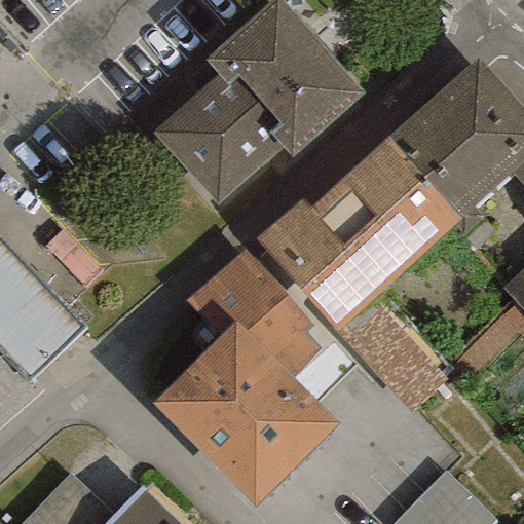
[(293,154),(363,91),(281,0),(275,0),(209,60),(221,74),(156,132),(218,201),(284,144),(293,154)]
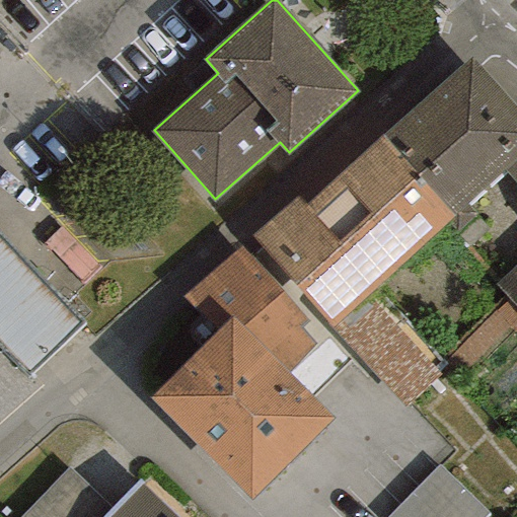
[(516,104),(472,56),(384,134),(455,214),(506,168),(516,157),(516,104)]
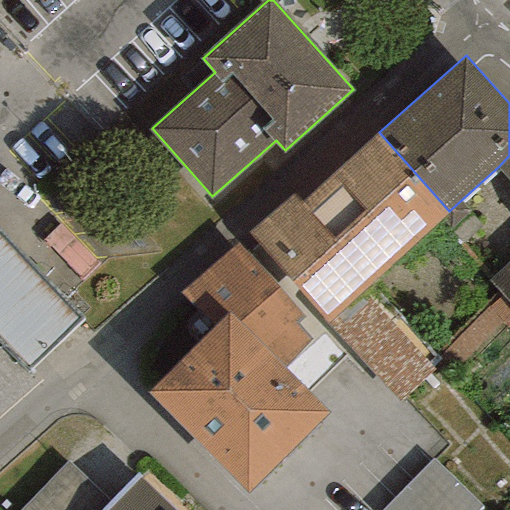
[(363,287),(449,211),(379,132),(300,201),(295,196),(254,233),(326,320),(363,287)]
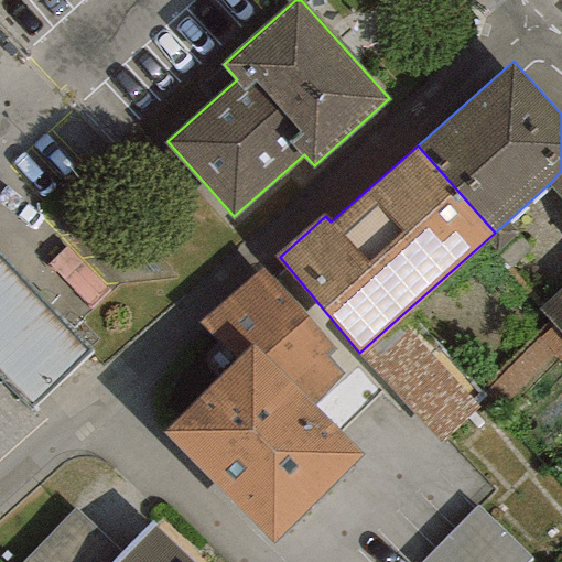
[(561,171),(550,183),(561,196),(561,284),(539,306),(561,332),(561,171)]
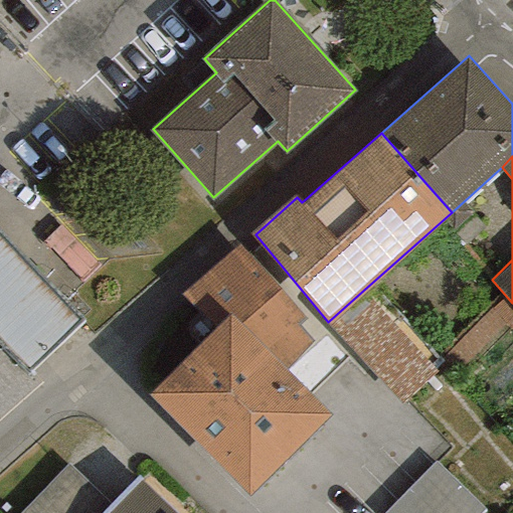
[(0,343),(28,373),(84,320),(0,228),(0,343)]
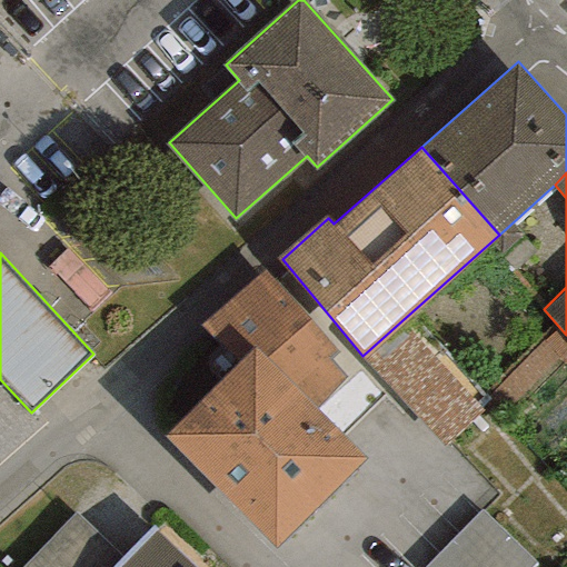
[(338,352),(266,269),(200,324),(237,366),(165,436),(276,547),(367,458),(319,408),(347,377),(332,358),(338,352)]
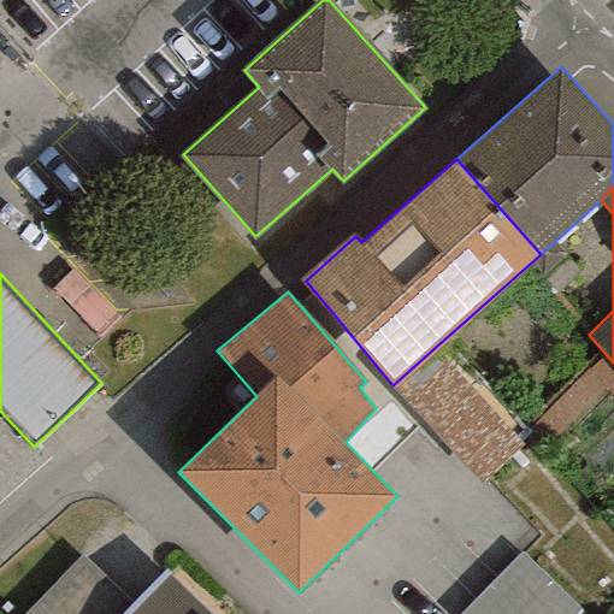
[(525,442),(437,346),(393,385),(479,482),(525,442)]
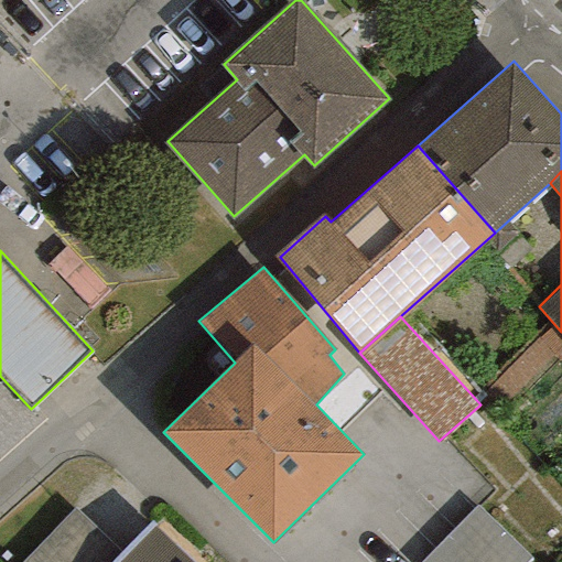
[(523,561),(526,560),(532,557),(477,504),(421,561),(523,561)]
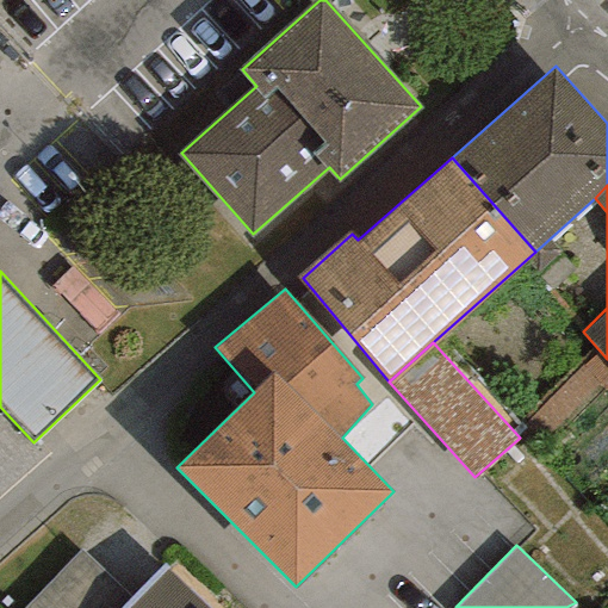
[(128,607),(137,599),(82,547),(23,607),(128,607)]
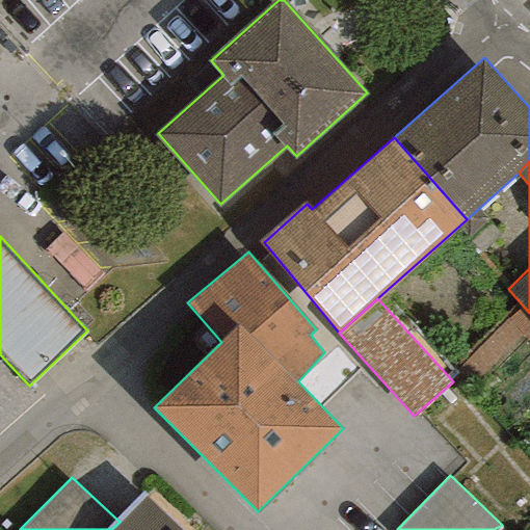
[(184,529),(146,494),(120,522),(111,529),(184,529)]
